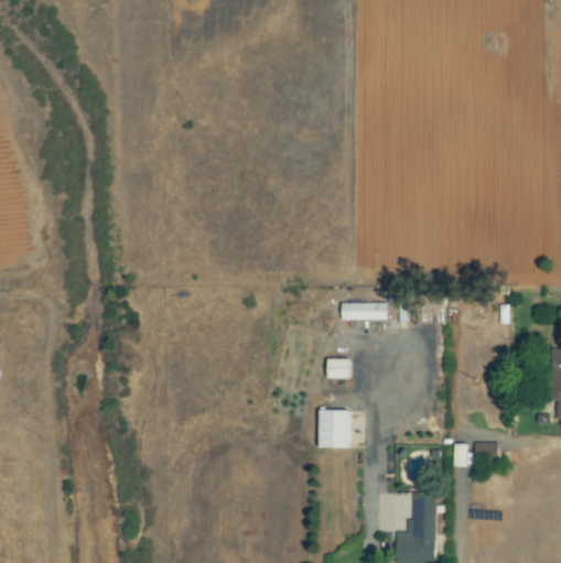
[(386,318),(386,302),(340,302),(340,320),(386,318)]
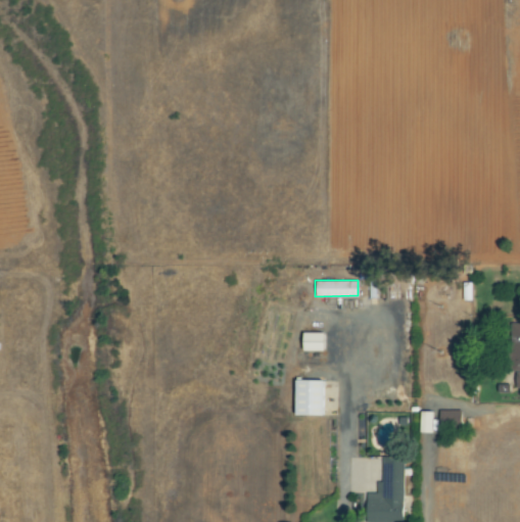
[(324,350),(324,332),(303,332),(303,350),(324,350)]
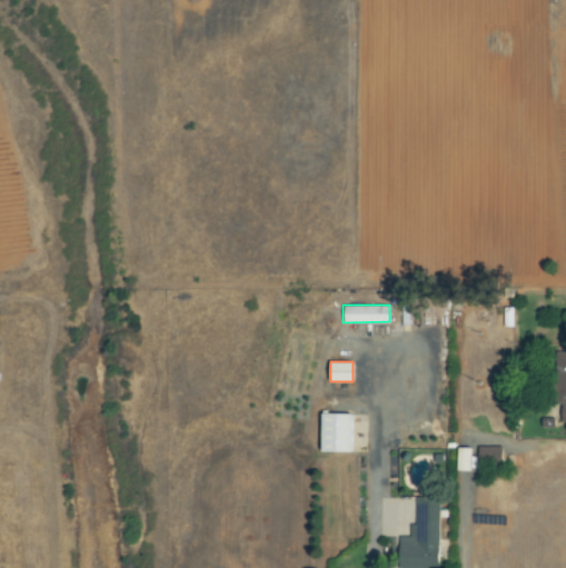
[(348,401),(324,401),(324,412),(348,412),(348,401)]
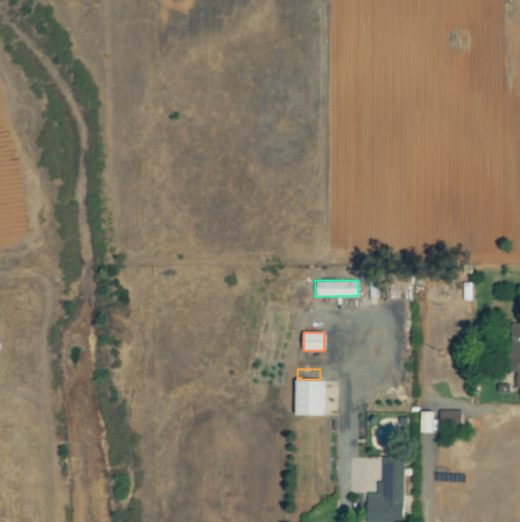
[(324,380),(296,380),(296,415),(323,415),(324,380)]
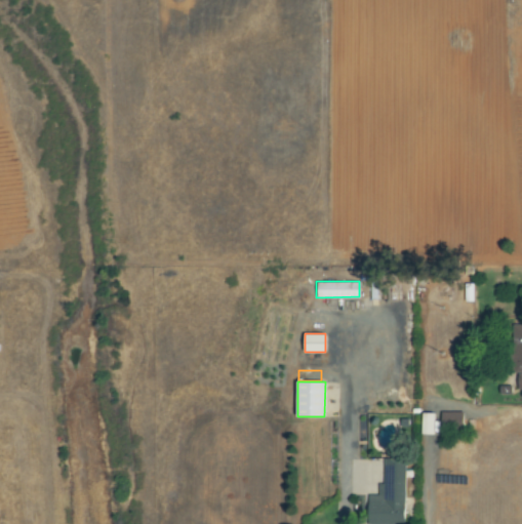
[(462,411),(439,412),(439,428),(462,428),(462,411)]
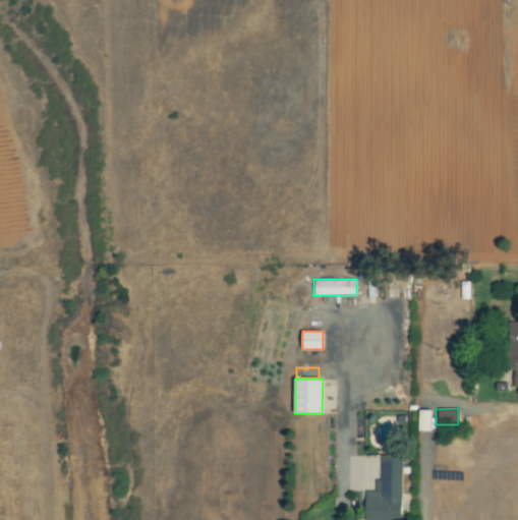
[(429,409),(418,409),(418,429),(429,430),(429,409)]
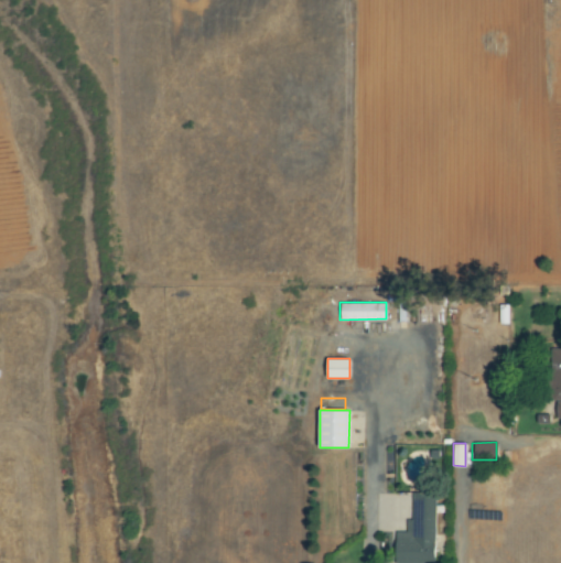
[(411,493),(411,520),(405,520),(405,532),(394,532),(394,562),(434,562),(434,493),(411,493)]
